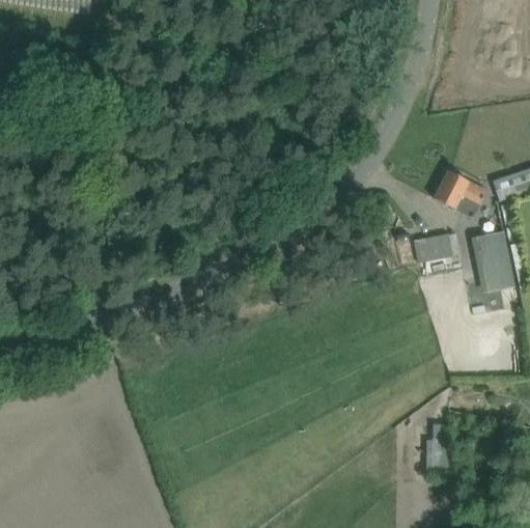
[(529,167),(493,181),(500,200),(529,190),(529,167)]
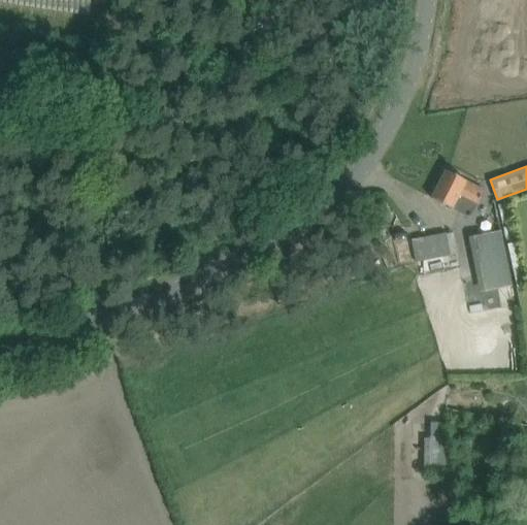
[(454,172),(446,168),(431,196),(470,216),(485,189),(456,173),(457,172),(455,171),(454,172)]
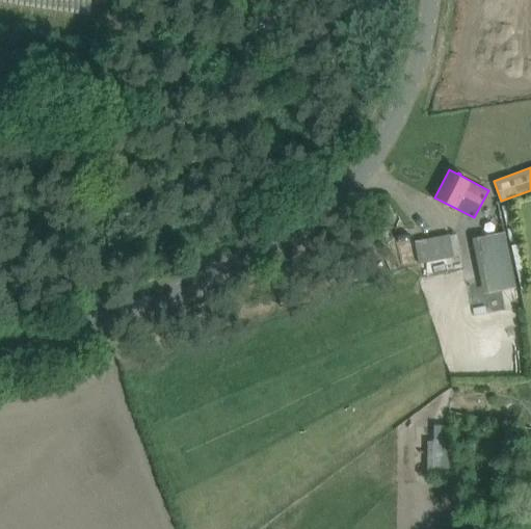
[(446,231),(433,233),(439,258),(451,256),(446,231)]
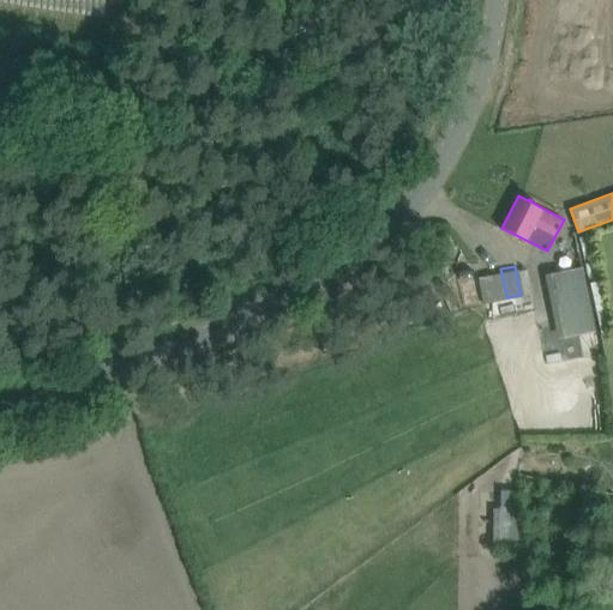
[(582,266),(551,272),(564,337),(595,330),(582,266)]
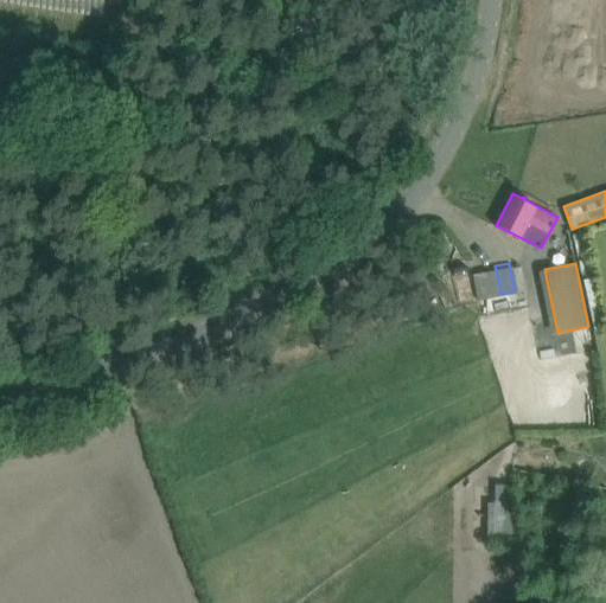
[(511,543),(512,483),(499,483),(499,502),(492,501),(491,541),(511,543)]
